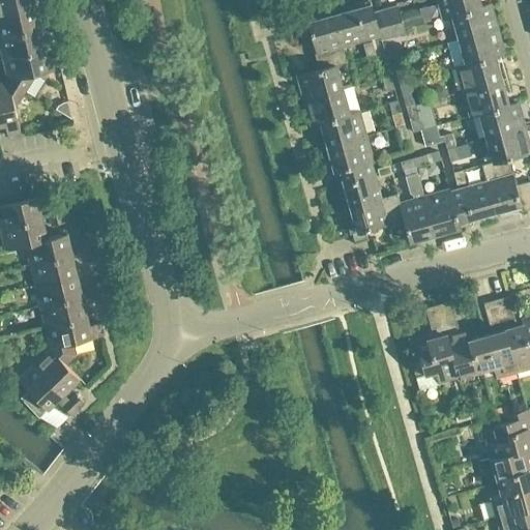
[(0,0),(0,15),(35,6),(33,0),(0,0)]
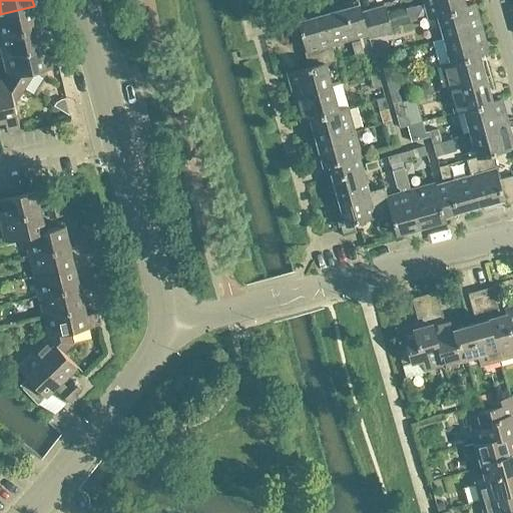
[(465,6),(463,0),(424,0),(429,17),(438,14),(465,6)]
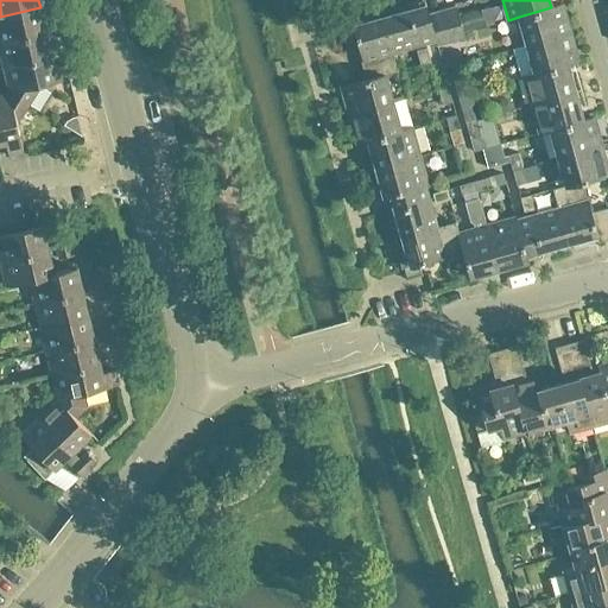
[(570,32),(562,4),(551,7),(519,17),(527,44),(570,32)]
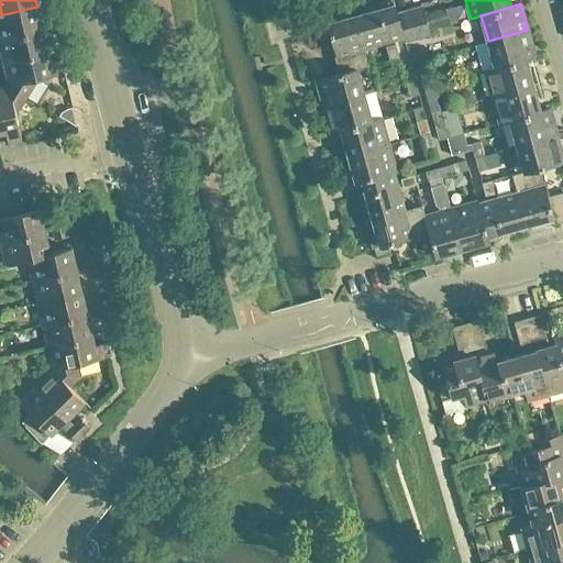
[(389,40),(404,36),(397,14),(395,4),(354,17),(363,47),(364,47),(389,40)]
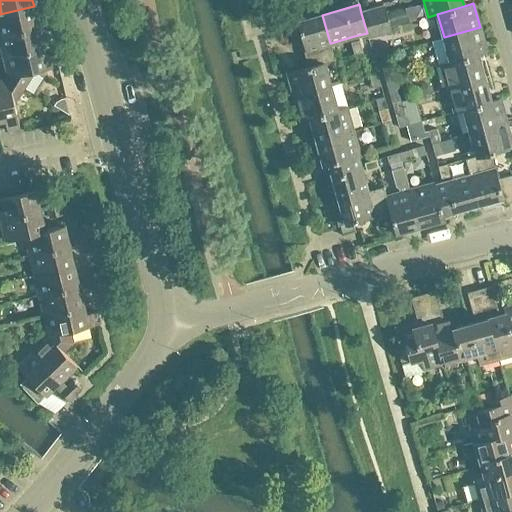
[(412,5),(386,12),(388,19),(390,26),(416,19),(412,5)]
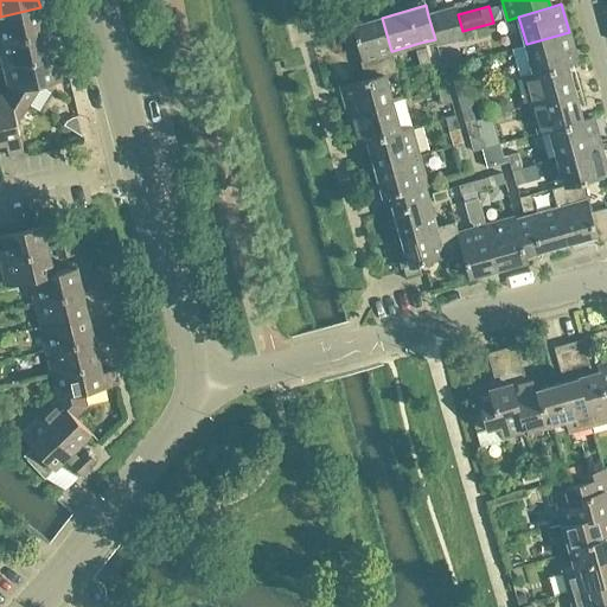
[(0,42),(45,31),(40,7),(0,17),(0,42)]
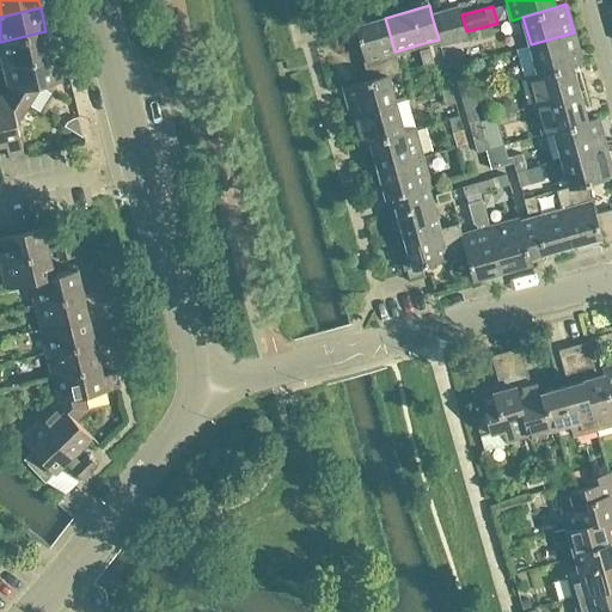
[(461,14),(459,7),(446,11),(454,41),(467,37),(466,31),(464,23),(461,14)]
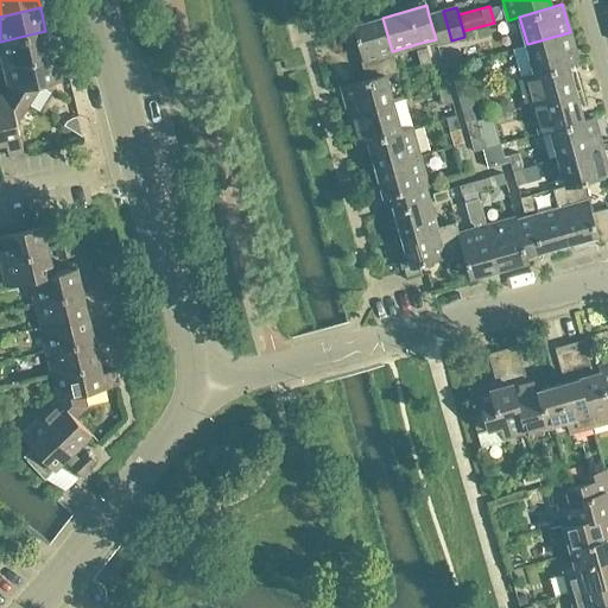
[(451,40),(443,11),(429,16),(436,39),(437,44),(438,44),(451,40)]
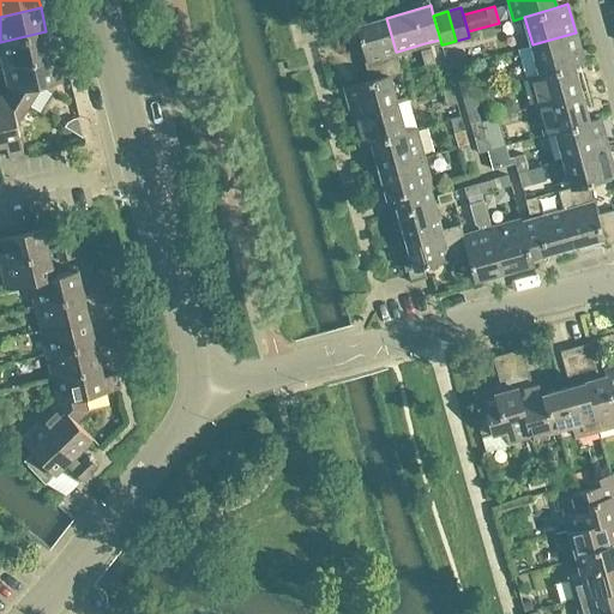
[(58,18),(60,29),(70,26),(74,25),(72,14),(58,18)]
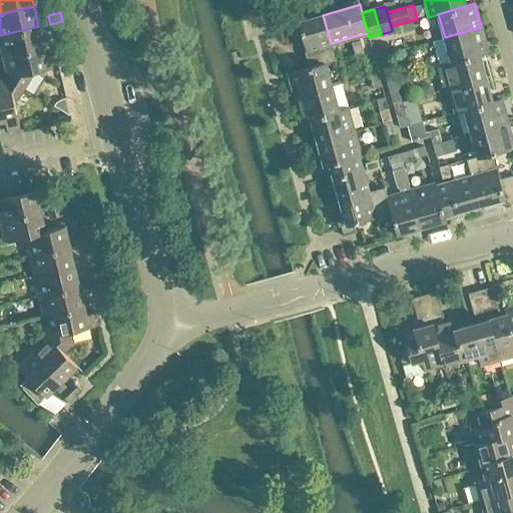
[(331,43),(323,15),(299,21),(297,16),(289,19),(292,31),(301,28),(311,65),(311,66),(325,62),(325,63),(336,60),(332,43),(331,43)]
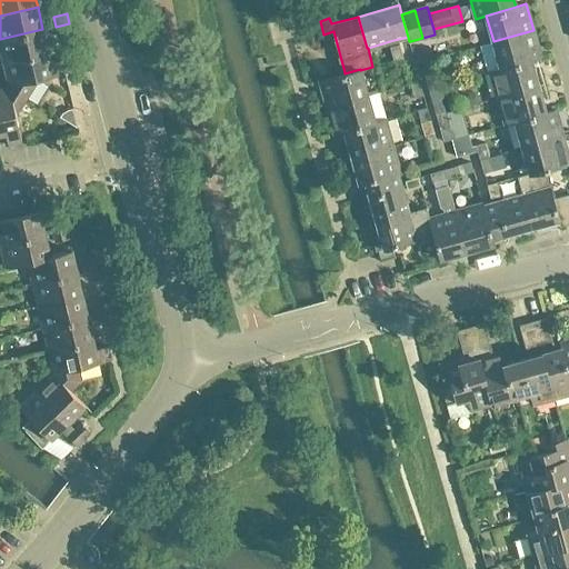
[(65,25),(56,27),(58,36),(72,33),(69,23),(65,25)]
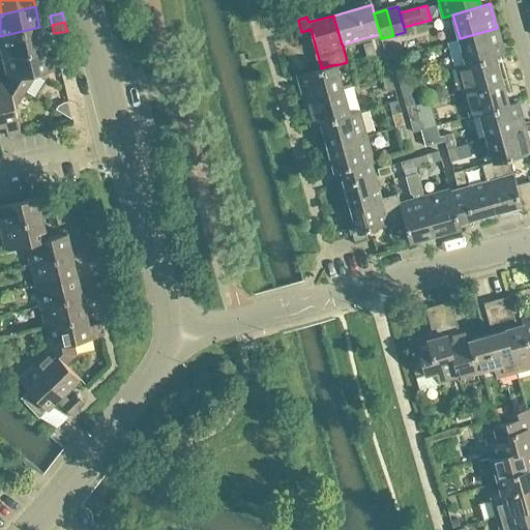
[(45,49),(39,27),(0,36),(0,43),(3,58),(45,49)]
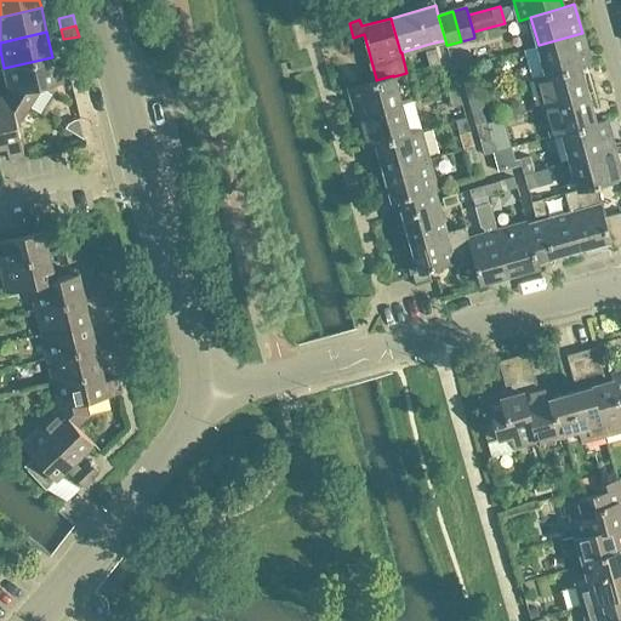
[(582,33),(539,45),(524,50),(533,78),(535,77),(546,73),(547,74),(579,66),(591,63),(582,33)]
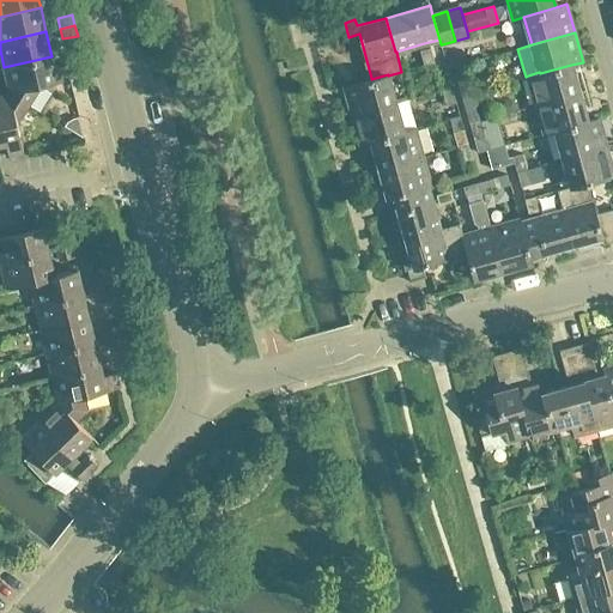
[(435,62),(430,48),(420,50),(424,65),(435,62)]
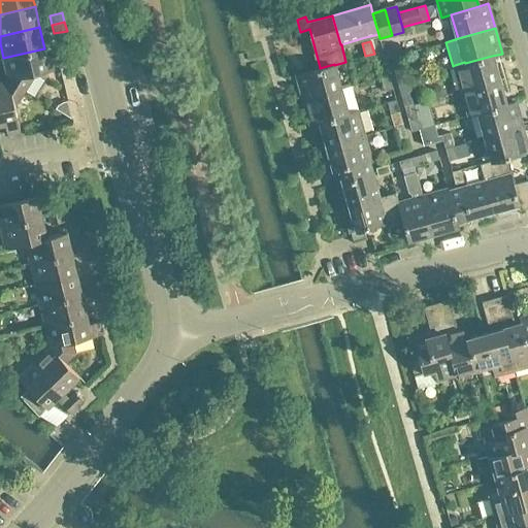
[(61,67),(58,55),(46,57),(44,48),(3,58),(8,79),(25,90),(35,73),(61,67)]
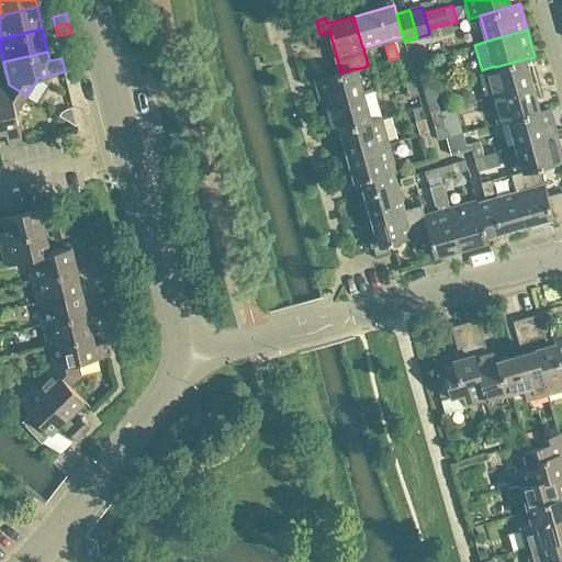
[(429,72),(426,58),(416,62),(419,75),(429,72)]
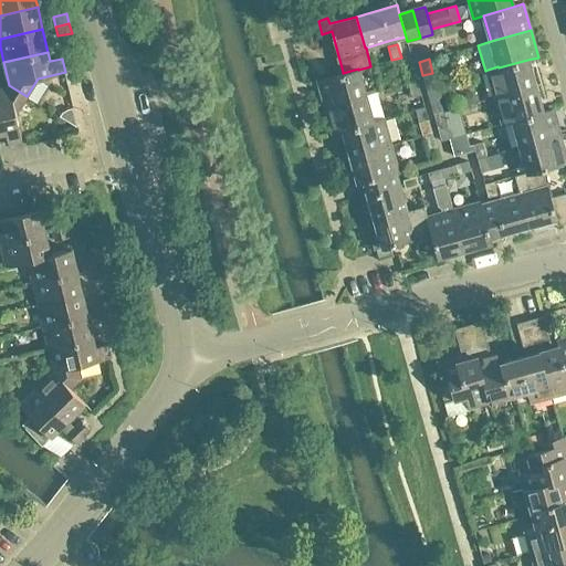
[(535,85),(527,60),(499,67),(498,66),(488,70),(495,96),(535,85)]
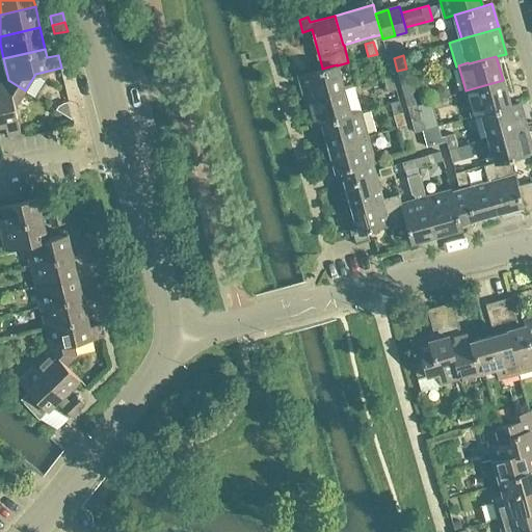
[(380,65),(383,78),(393,76),(389,62),(380,65)]
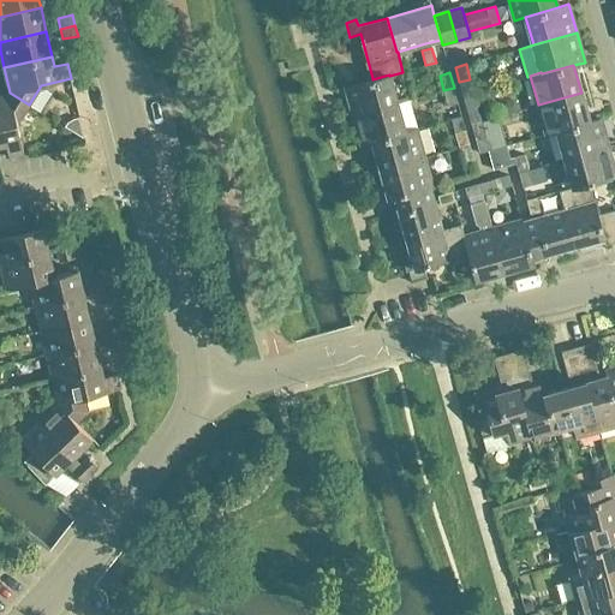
[(396,102),(389,76),(389,75),(372,79),(372,78),(346,87),(353,115),(396,103),(396,102)]
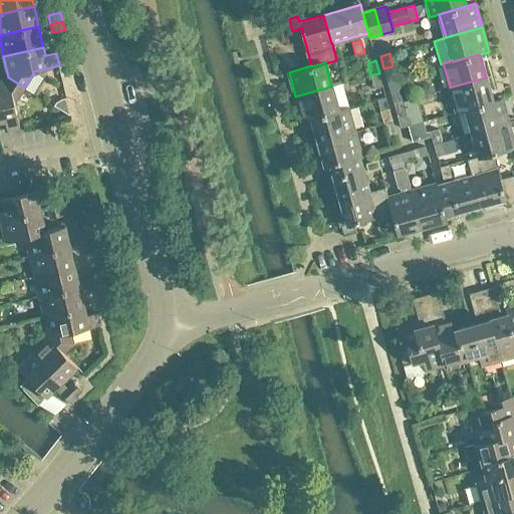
[(382,85),(379,73),(370,75),(374,88),(382,85)]
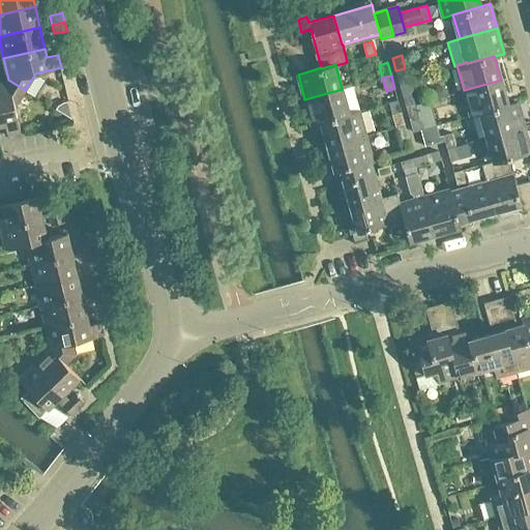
[(15,107),(25,90),(8,80),(0,82),(0,125),(5,124),(8,136),(21,133),(15,107)]
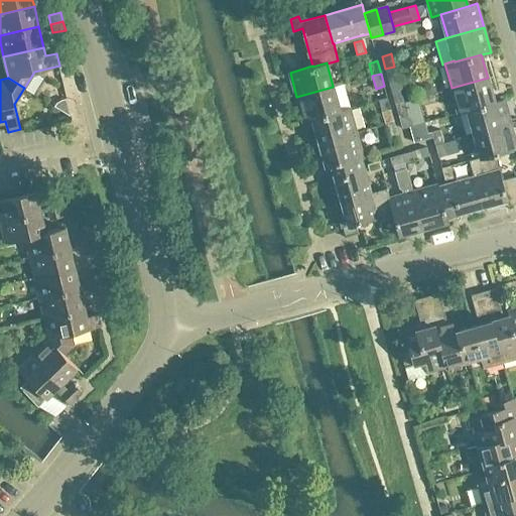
[(495,102),(494,101),(488,78),(452,88),(459,113),(468,110),(468,109),(495,102)]
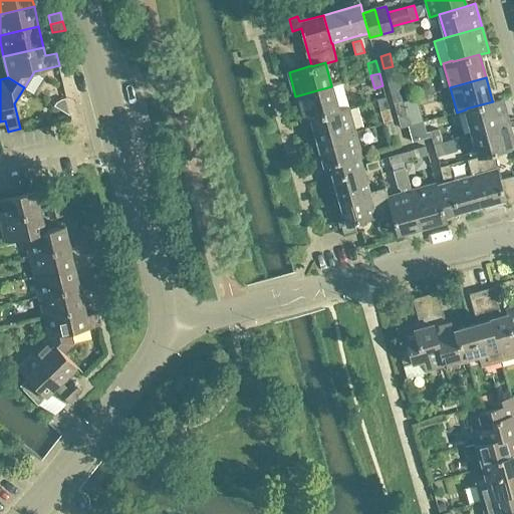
[(341,83),(331,85),(331,86),(295,96),(302,120),(311,118),(311,117),(338,110),(338,109),(347,106),(341,83)]
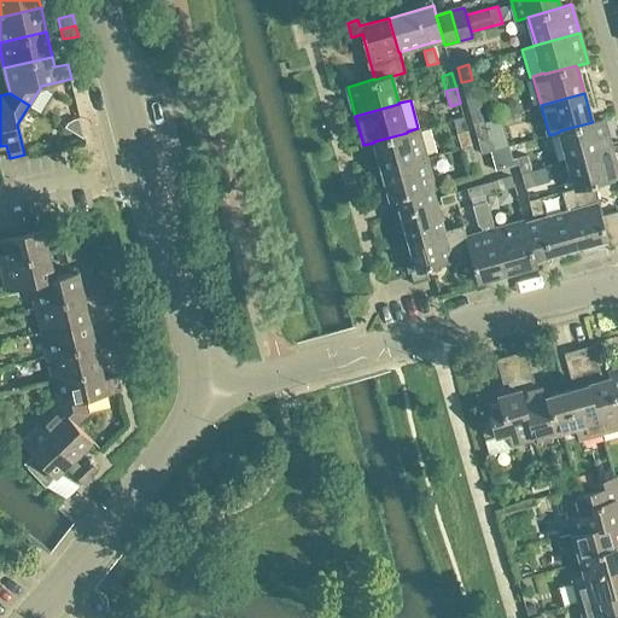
[(470,109),(473,124),(484,122),(479,106),(470,109)]
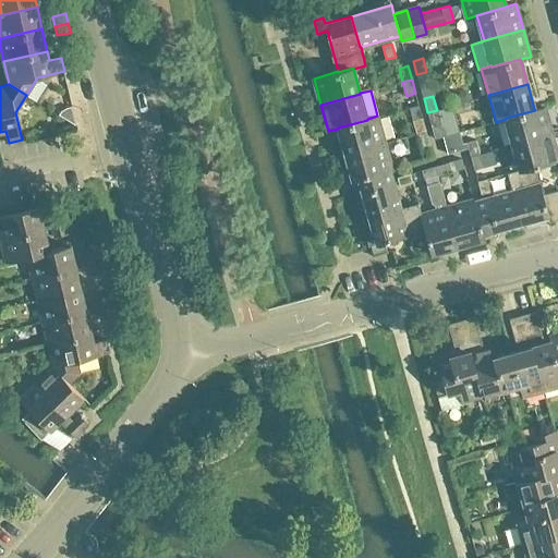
[(419,105),(410,107),(413,120),(422,117),(419,105)]
